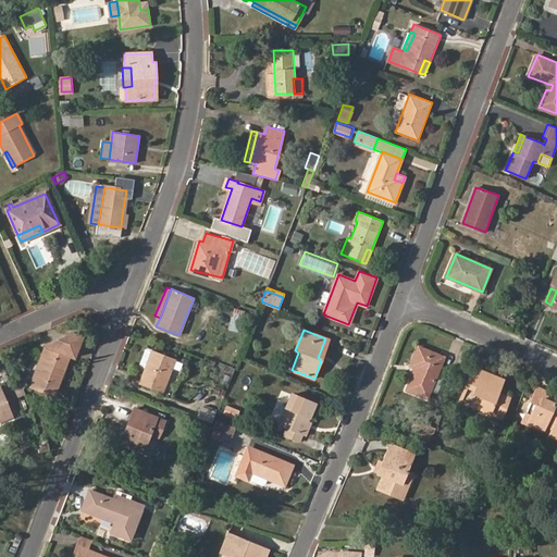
[(47,346),(45,346),(42,355),(45,355),(39,372),(36,371),(31,386),(51,395),(57,380),(60,381),(70,356),(75,357),(83,337),(72,333),(47,346)]
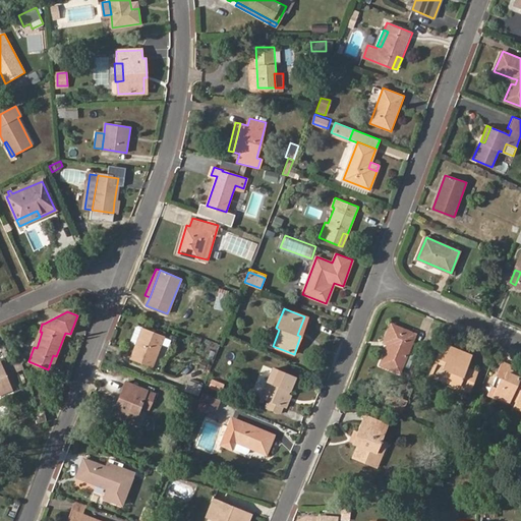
[(300,336),(307,317),(304,316),(297,335),(300,336)]
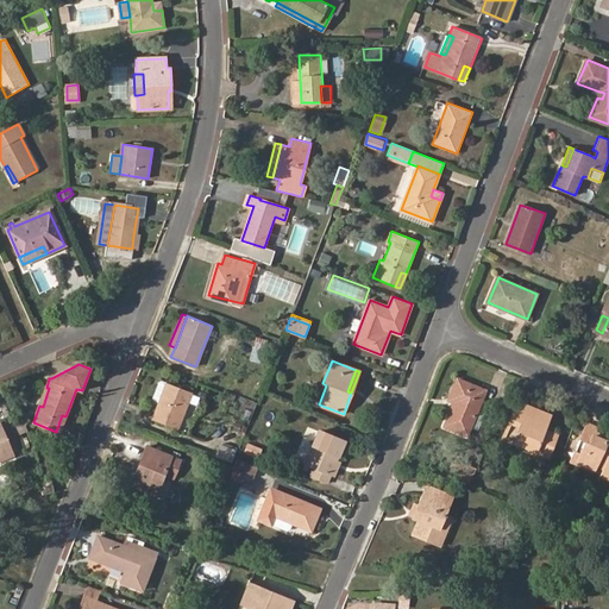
[(449,400),(454,402),(445,426),(468,434),(485,389),(458,378),(449,400)]
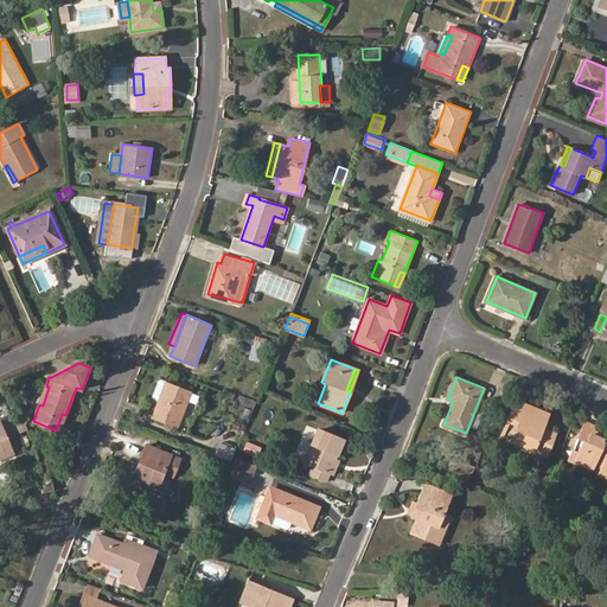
[(155,400),(160,401),(153,419),(177,427),(191,390),(163,381),(159,381),(153,397),(155,400)]
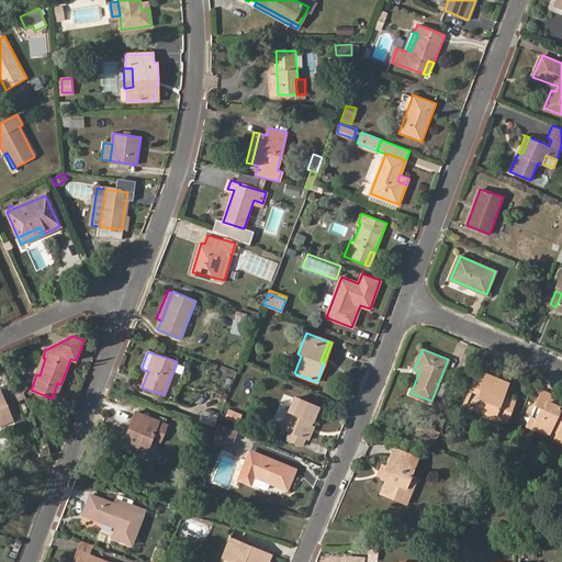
[(43,358),(36,374),(40,375),(45,358),(43,358)]
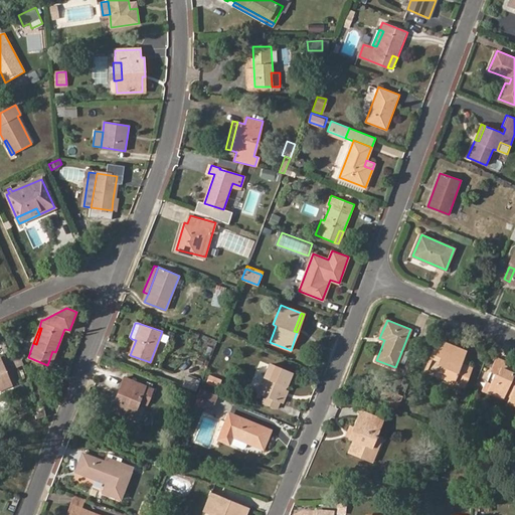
[(465,352),(437,340),(436,345),(446,349),(444,356),(460,363),(465,352)]
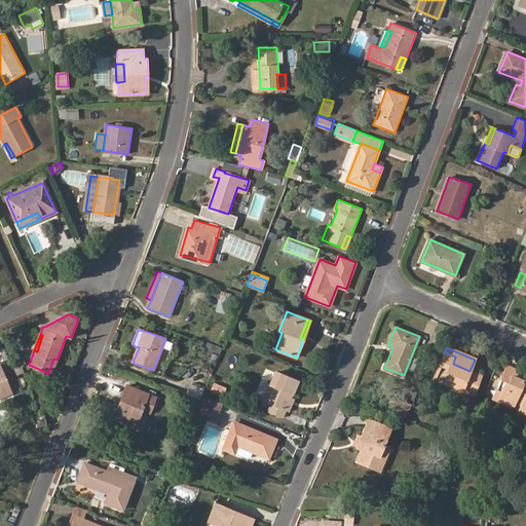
[(453,364),(455,357),(445,352),(435,377),(473,392),(480,375),(470,371),(453,364)]
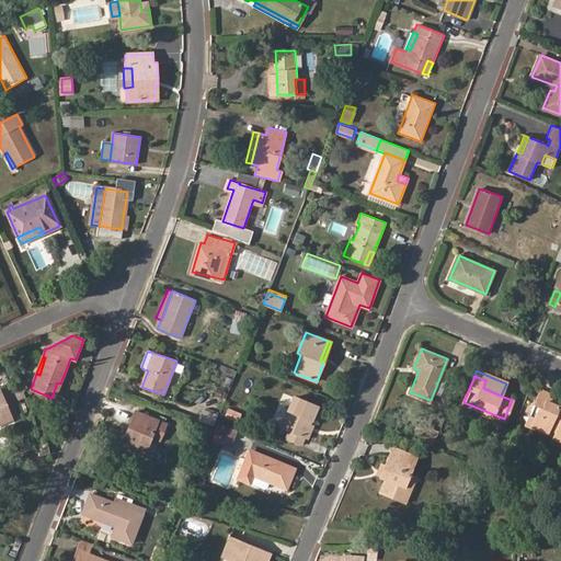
[(52,398),(55,399),(60,384),(57,382),(52,398)]
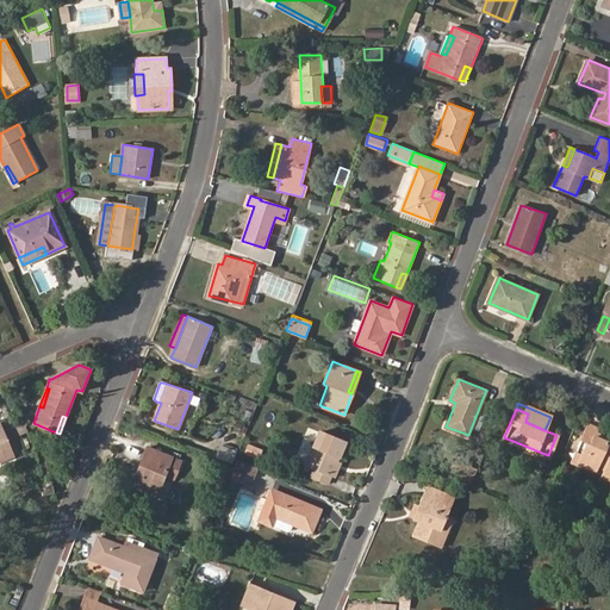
[(0,460),(14,454),(1,424),(0,423),(0,460)]
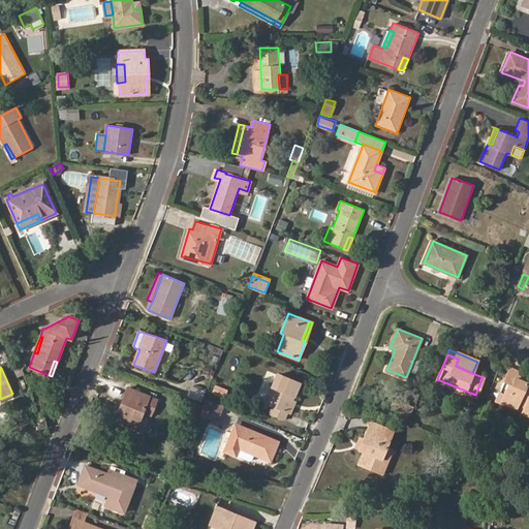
[(519,371),(510,368),(505,381),(512,384),(517,374),(519,371)]
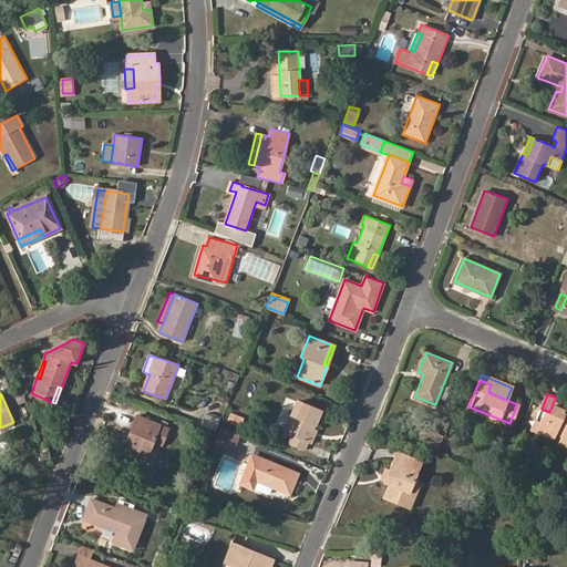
[(313,429),(320,411),(297,401),(284,432),(291,435),(288,443),(306,450),(308,443),(311,444),(317,430),(313,429)]
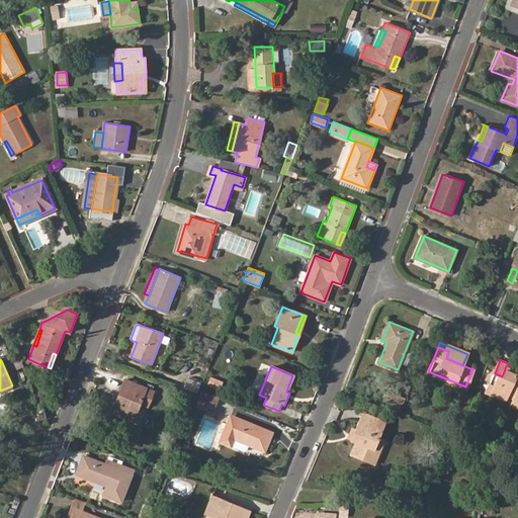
[(517,371),(506,366),(502,376),(495,373),(490,383),(497,386),(499,397),(506,400),(507,398),(508,395),(516,399),(514,401),(514,402),(517,404),(517,377),(517,374),(517,373),(517,371)]
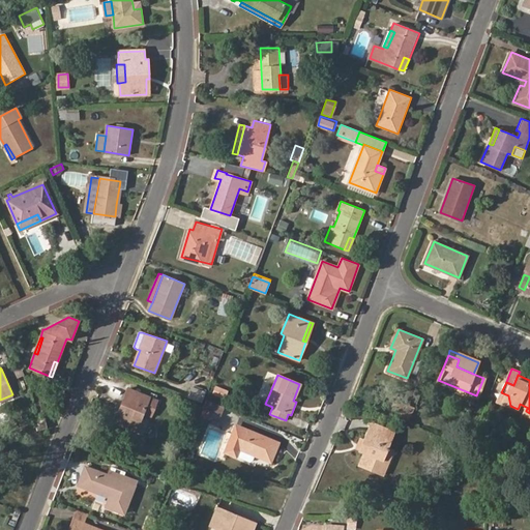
[(202,403),(205,392),(192,387),(188,398),(202,403)]
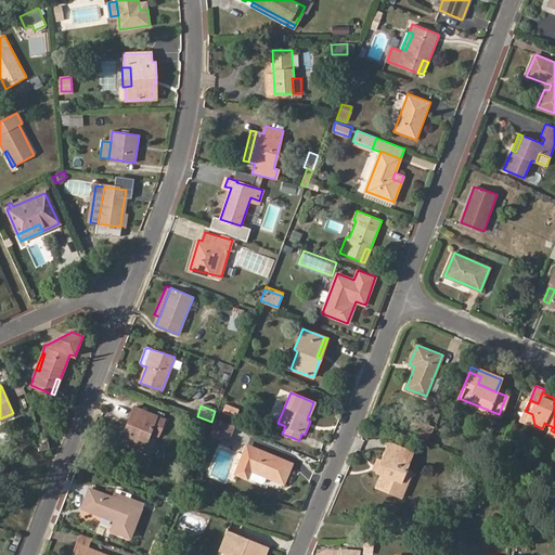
[(127,424),(131,426),(124,443),(142,451),(149,434),(157,437),(164,420),(134,407),(127,424)]
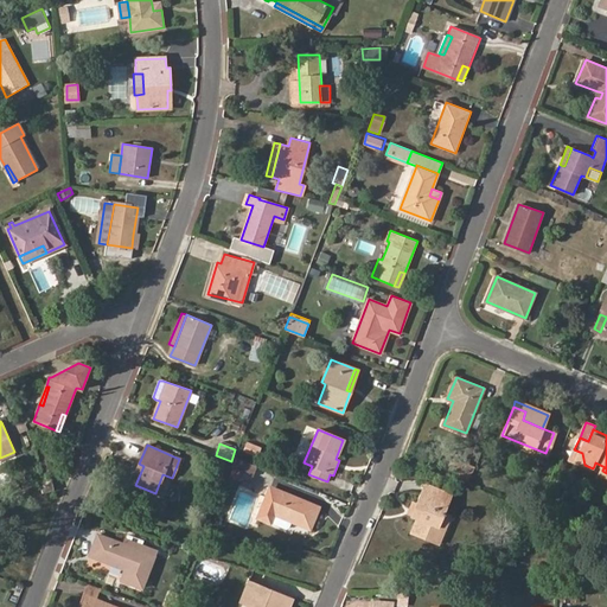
[(593,468),(585,465),(582,453),(574,449),(569,461),(592,471),(593,468)]
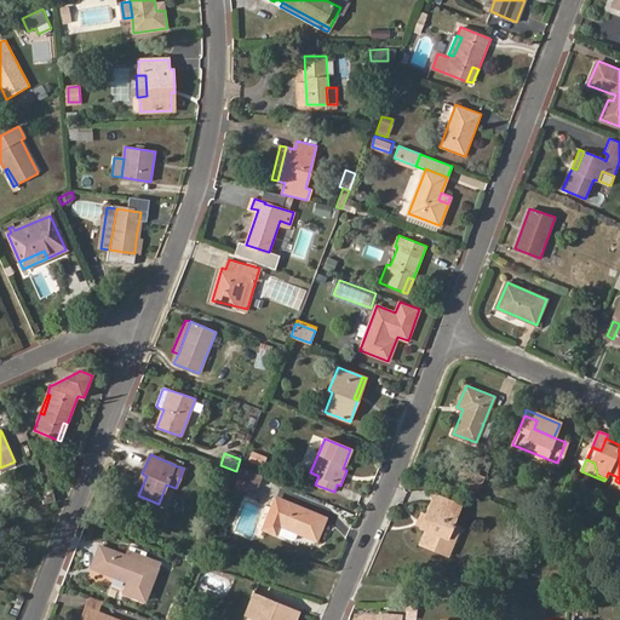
[(235,477),(257,487),(260,475),(240,466),(236,474),(235,477)]
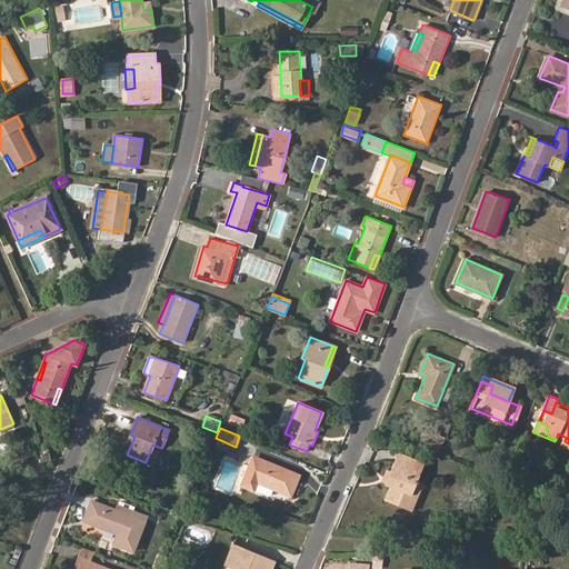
[(130,435),(122,452),(127,455),(135,437),(130,435)]
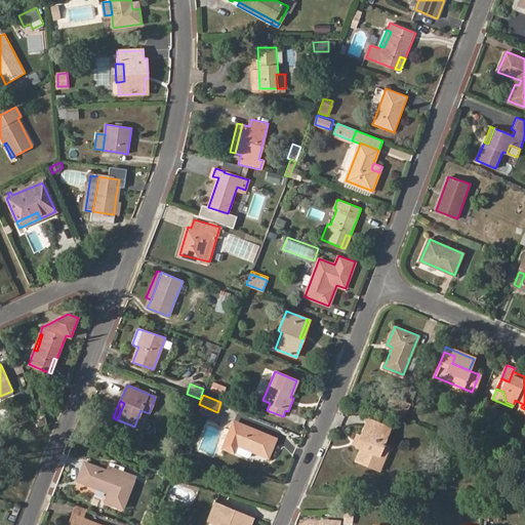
[(37,427),(46,426),(44,413),(35,416),(37,427)]
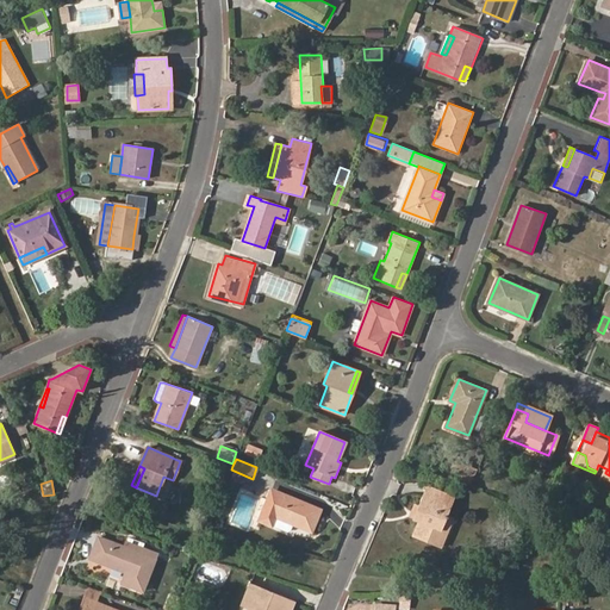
[(450,497),(428,486),(419,505),(424,508),(418,523),(414,534),(440,546),(452,518),(443,515),(450,497)]
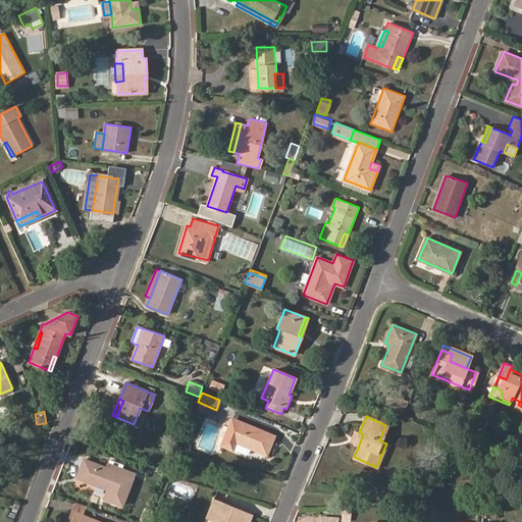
[(244,423),(232,418),(230,422),(243,427),(244,423)]
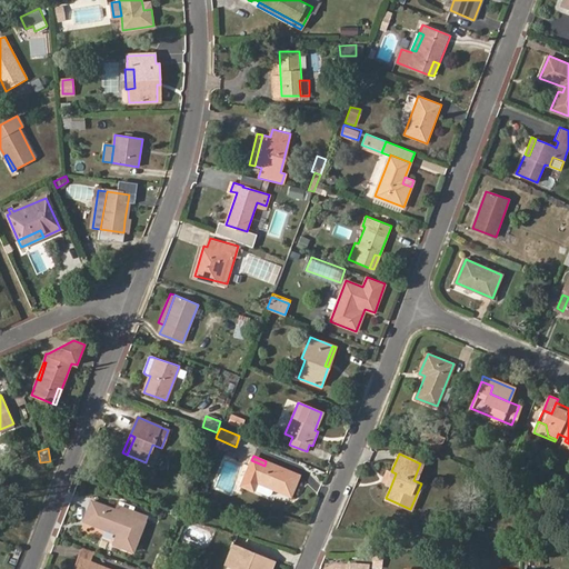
[(266,461),(265,466),(251,460),(241,485),(253,490),(257,482),(290,496),(299,475),(266,461)]
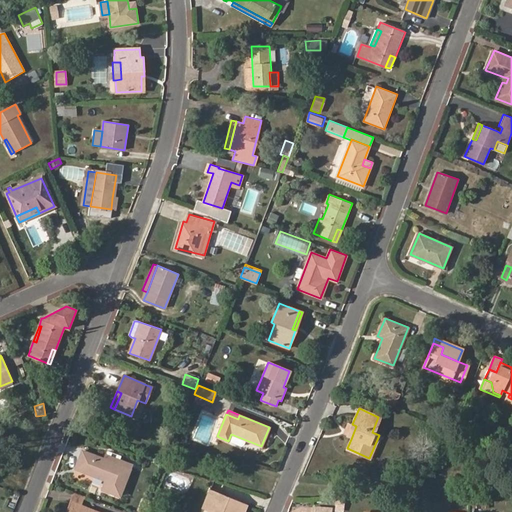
[(346,437),(351,439),(356,426),(352,424),(346,437)]
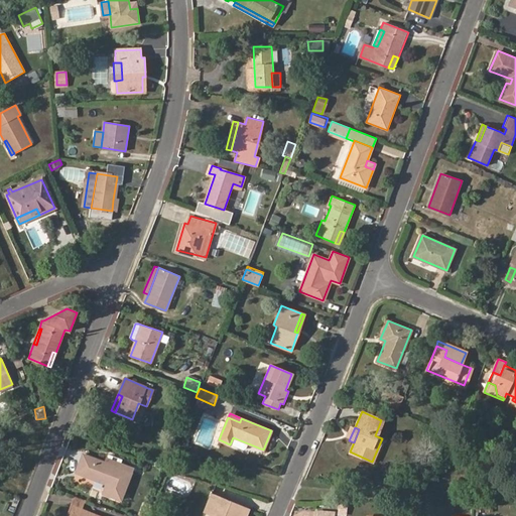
[(121,462),(105,457),(103,462),(84,455),(77,473),(106,484),(103,492),(120,500),(131,473),(119,468),(121,462)]
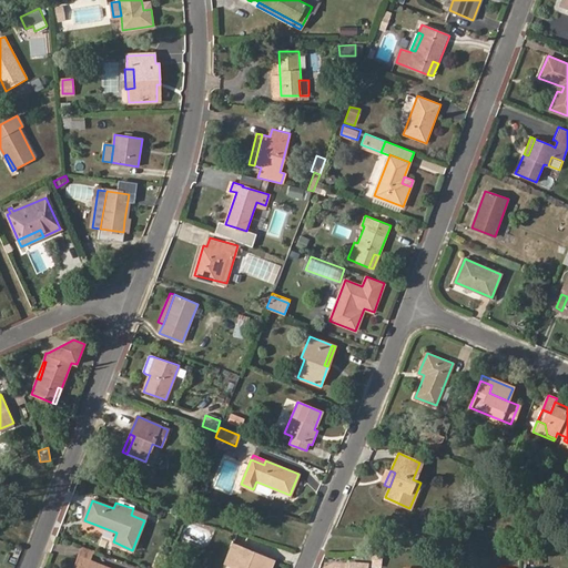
[(144,520),(146,514),(133,508),(131,515),(144,520)]
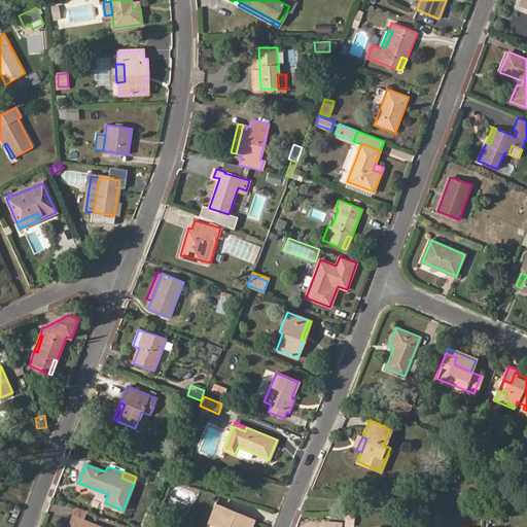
[(250,526),(253,520),(214,503),(207,522),(214,525),(219,526),(218,526),(250,526)]
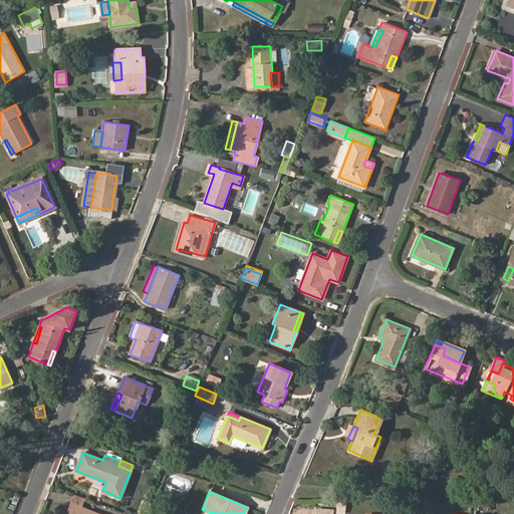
[(145,513),(150,503),(145,500),(139,513),(145,513)]
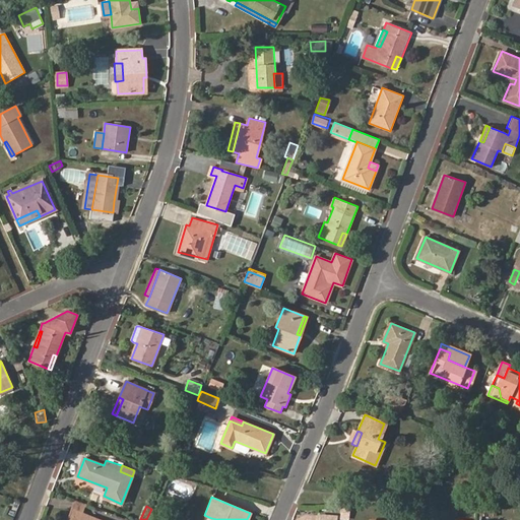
[(100,519),(71,509),(66,519),(100,519)]
